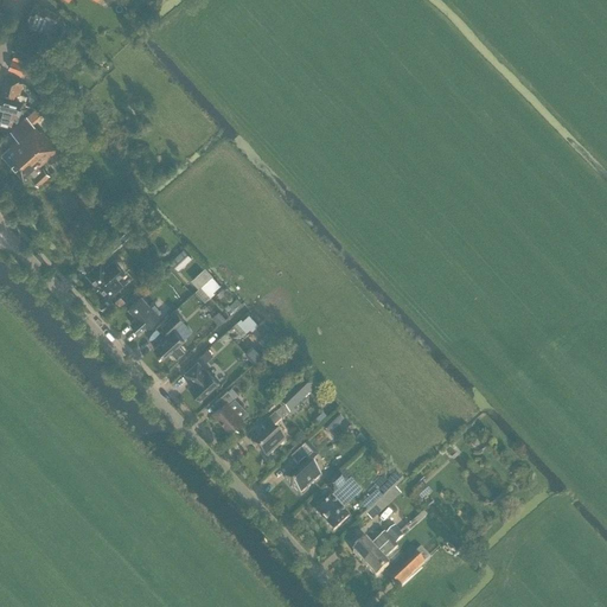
[(44,7),(43,10),(34,6),(25,25),(49,36),(55,39),(62,25),(56,21),(58,16),(58,14),(56,13),(44,7)]
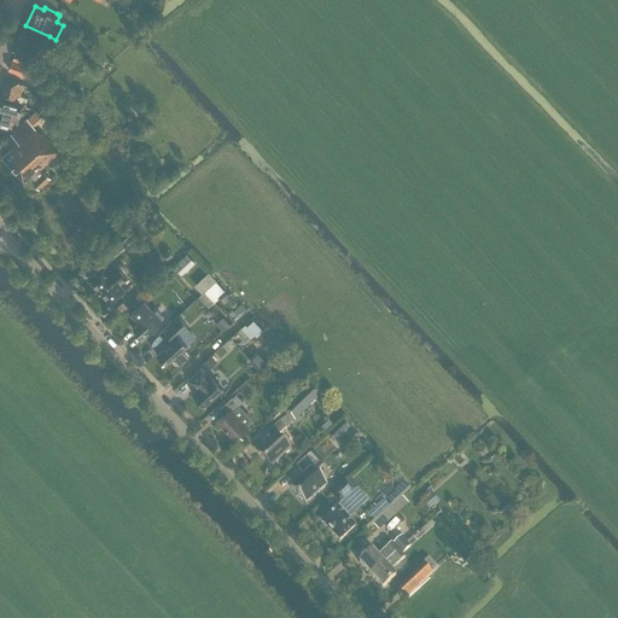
[(16,51),(12,60),(25,65),(29,56),(16,51)]
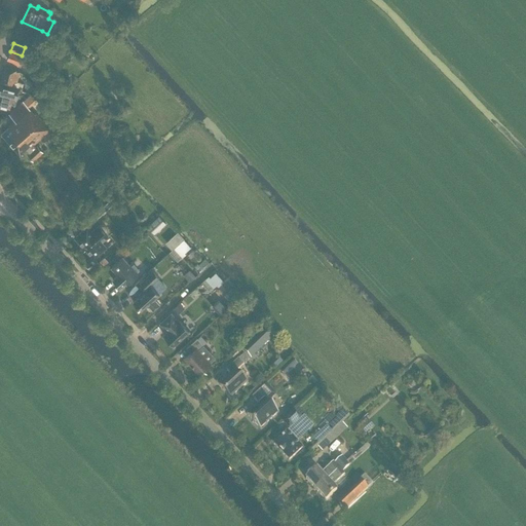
[(25,66),(28,59),(10,52),(7,60),(25,66)]
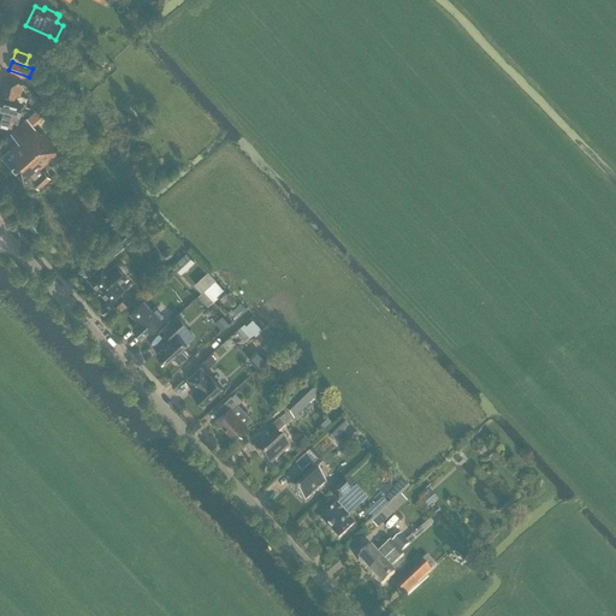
[(13,100),(15,95),(19,96),(23,84),(18,83),(19,82),(5,78),(0,96),(13,100)]
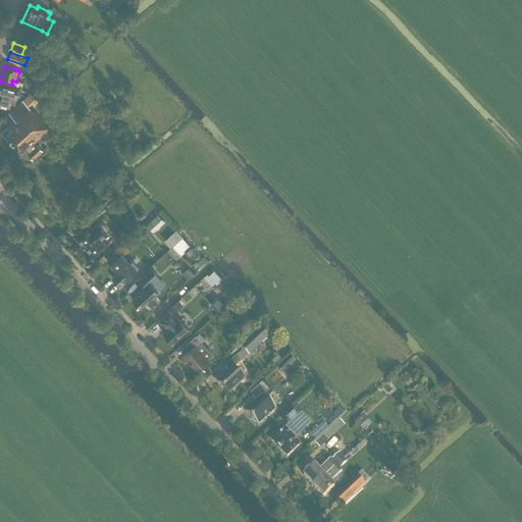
[(0,104),(9,107),(10,103),(14,104),(18,90),(0,84),(0,104)]
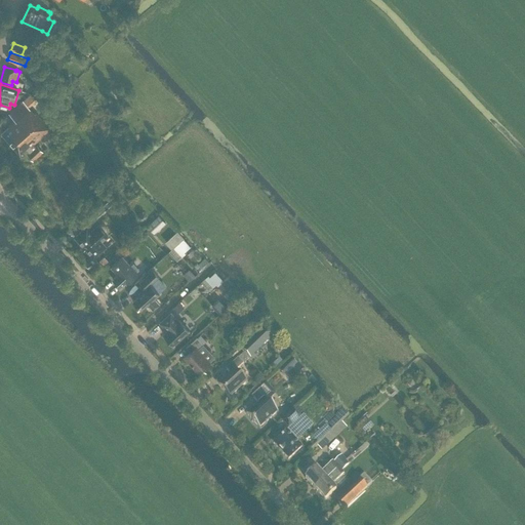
[(33,99),(29,95),(8,114),(14,120),(8,126),(9,127),(2,134),(19,154),(25,151),(33,160),(42,152),(37,145),(34,147),(33,145),(50,128),(36,113),(35,114),(27,106),(33,99)]
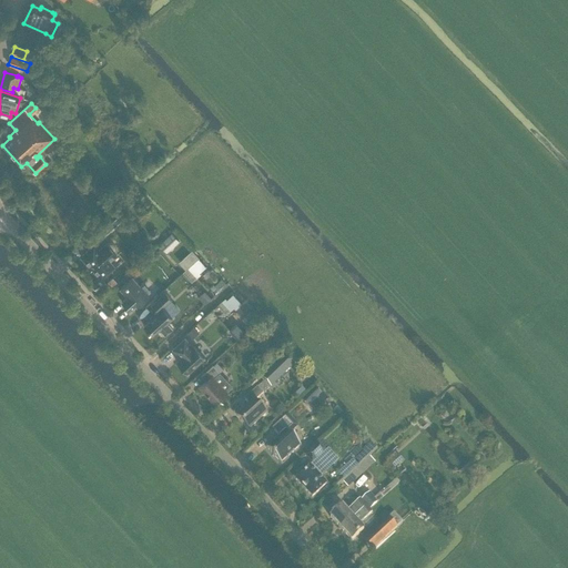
[(113,219),(97,234),(101,240),(118,223),(113,219)]
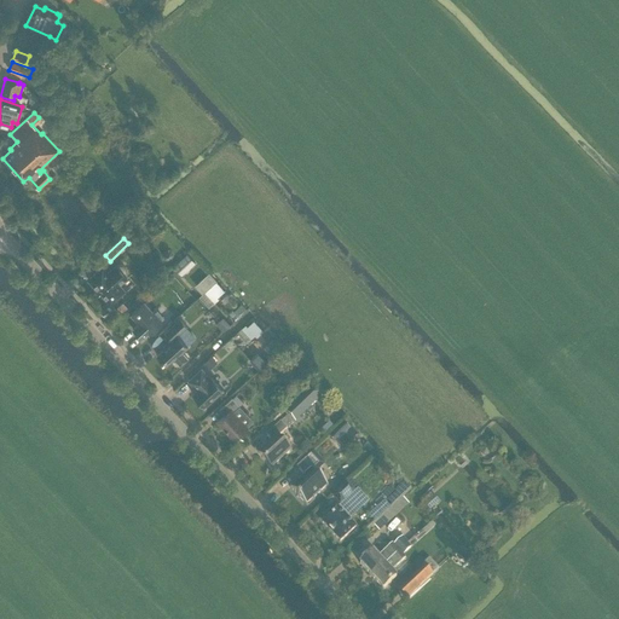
[(173,266),(181,276),(195,262),(186,254),(173,266)]
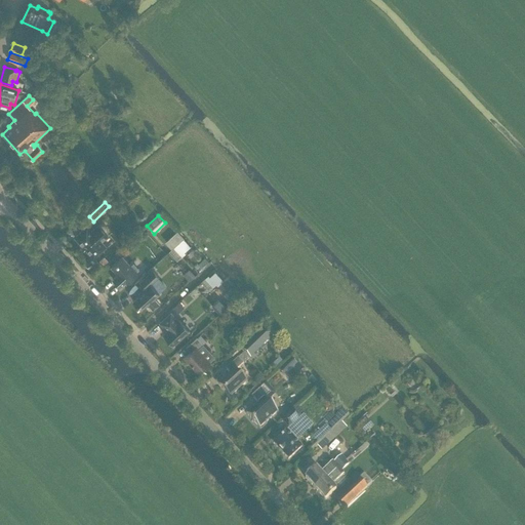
[(91,231),(87,226),(75,237),(82,245),(81,245),(86,250),(93,257),(106,246),(101,241),(108,235),(107,234),(108,232),(108,230),(107,228),(106,227),(104,226),(102,226),(99,226),(98,225),(91,231)]
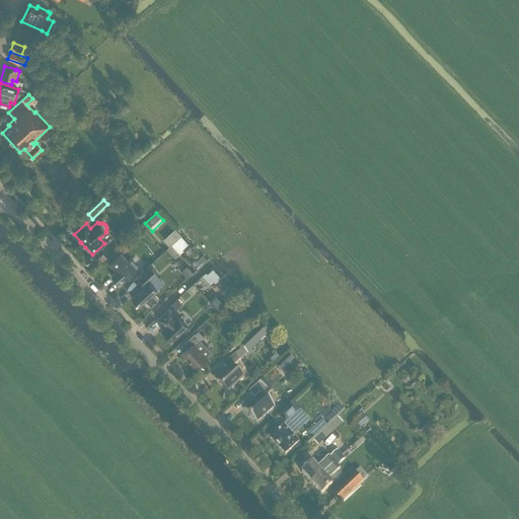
[(171,245),(179,253),(183,250),(181,249),(188,243),(181,236),(171,245)]
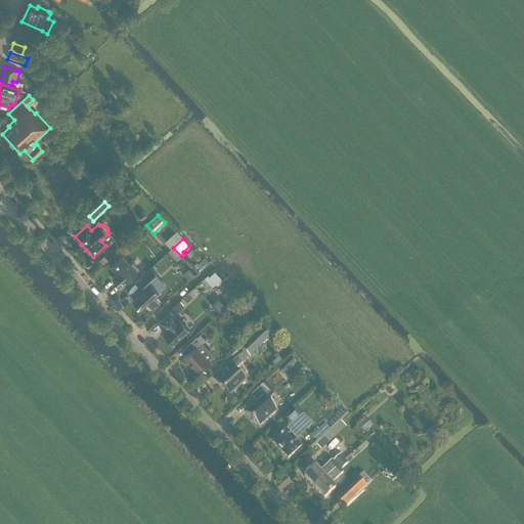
[(111,266),(118,274),(118,276),(115,276),(113,278),(120,287),(125,282),(126,284),(139,270),(131,262),(129,264),(122,256),(111,266)]
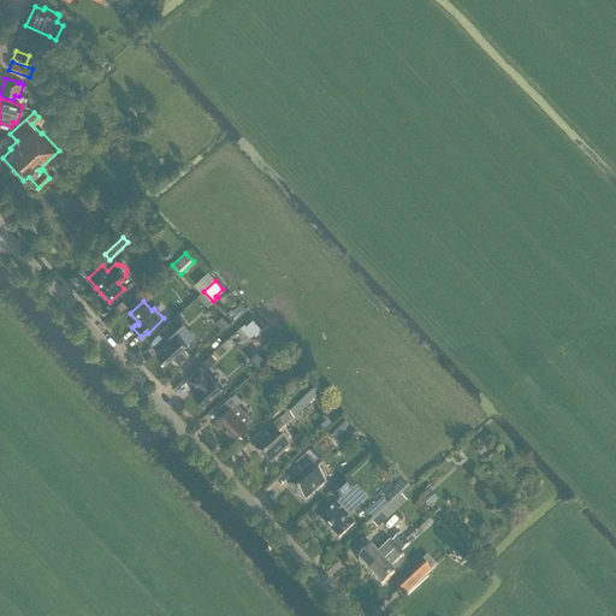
[(179,318),(165,330),(171,337),(161,345),(163,347),(157,354),(165,363),(172,357),(173,359),(173,357),(179,365),(187,357),(182,351),(187,345),(176,333),(185,325),(179,318)]
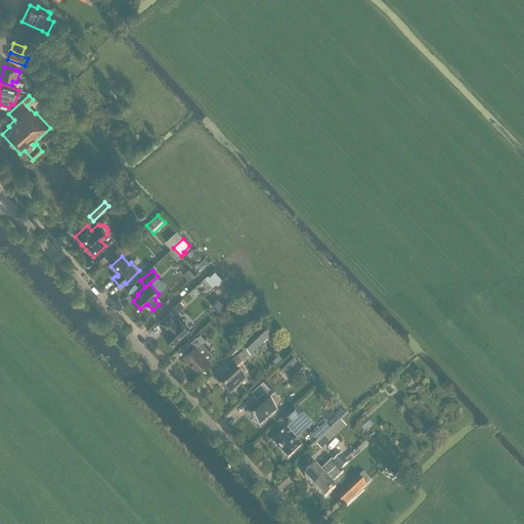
[(185,276),(189,280),(194,274),(191,271),(185,276)]
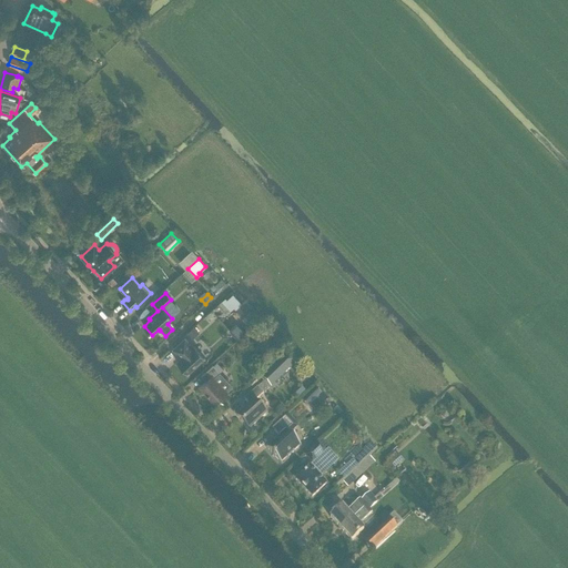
[(233,307),(235,310),(241,304),(233,294),(226,300),(225,297),(221,302),(230,311),(233,307)]
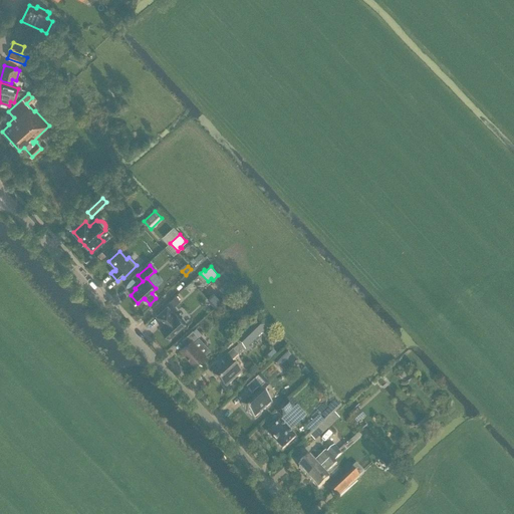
[(215,300),(219,292),(213,289),(209,297),(215,300)]
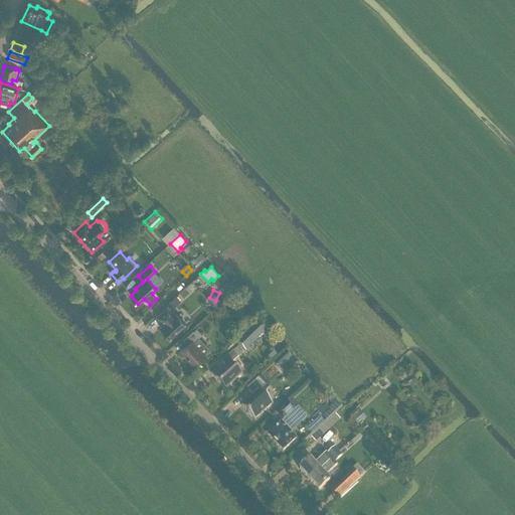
[(169,302),(174,307),(180,302),(175,296),(169,302)]
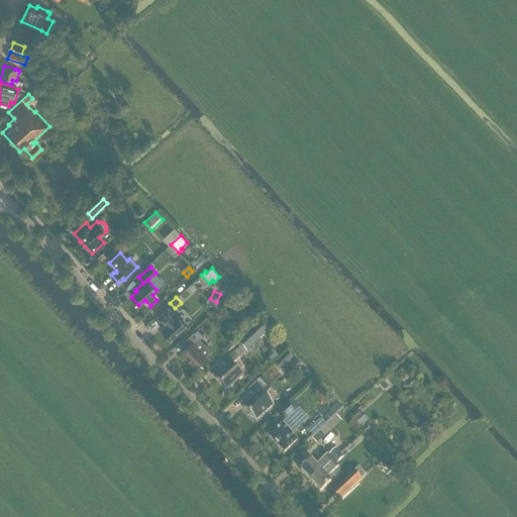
[(171,340),(186,326),(176,315),(176,316),(169,308),(158,318),(165,326),(161,329),(171,340)]
